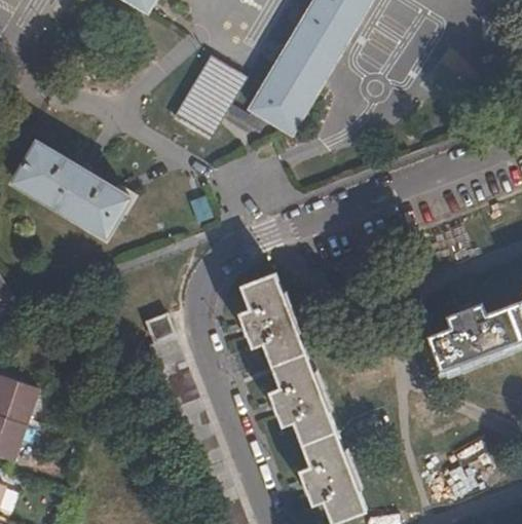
[(123,0),(146,13),(153,0),(123,0)]
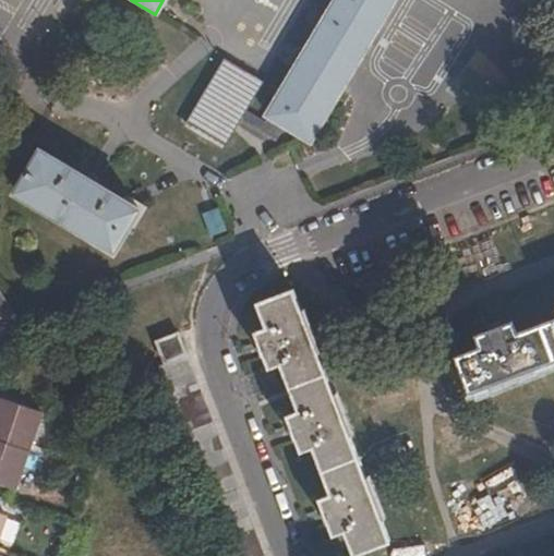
[(332,0),(262,117),(267,119),(263,127),(241,115),(259,84),(223,64),(188,127),(223,148),(239,120),(274,141),(281,128),(306,143),(392,0),(332,0)]
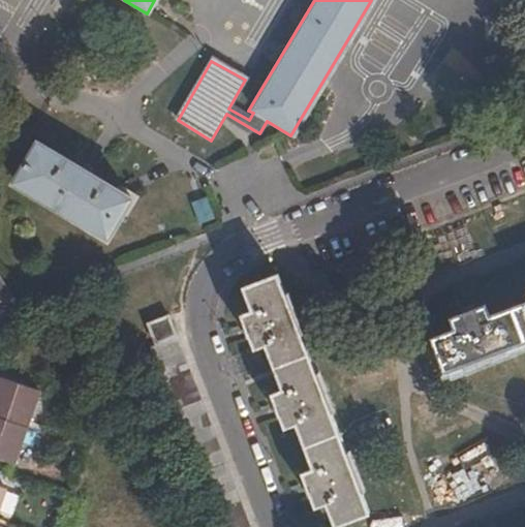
[(10,183),(26,192),(59,156),(35,142),(10,183)]
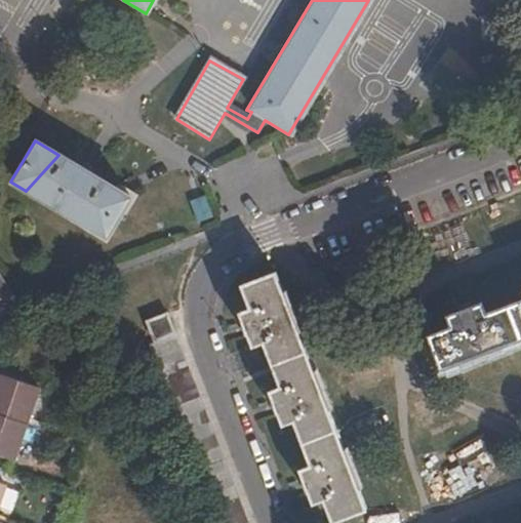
[(78,167),(58,155),(26,191),(105,239),(129,198),(123,194),(116,190),(87,172),(78,167)]
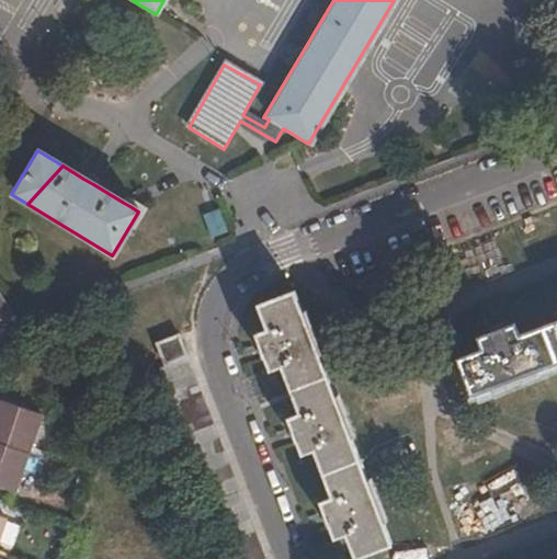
[(212,212),(197,216),(205,238),(219,232),(212,212)]
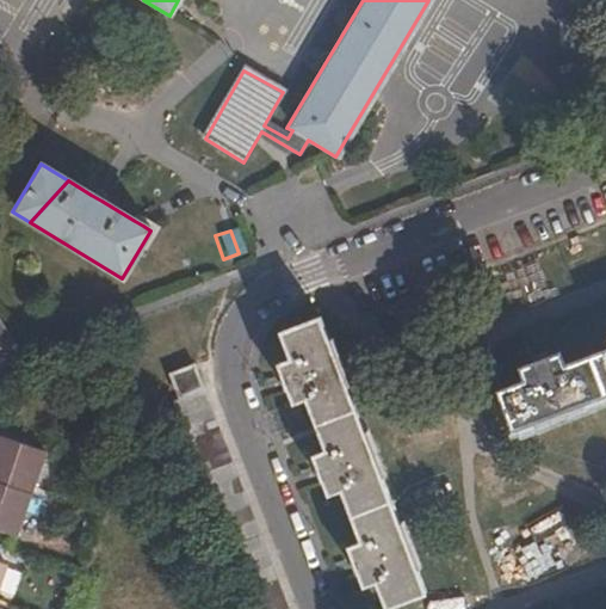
[(425,595),(319,317),(277,332),(286,360),(274,364),(291,406),(303,401),(322,450),(309,455),(326,497),(338,492),(357,542),(345,547),(360,589),(373,584),(382,608),(389,608),(425,595)]
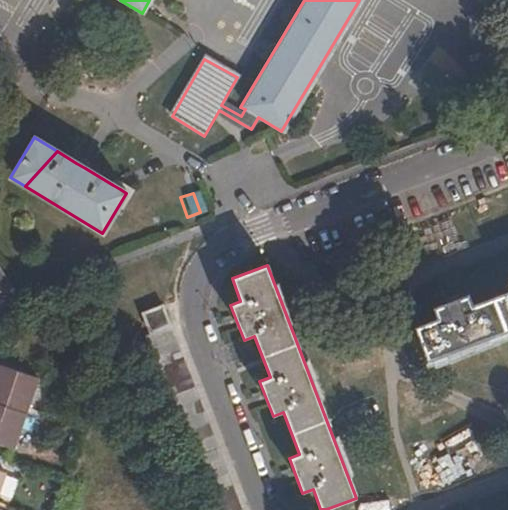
[(433,309),(437,319),(415,328),(428,363),(507,332),(507,291),(472,305),(468,296),(433,309)]
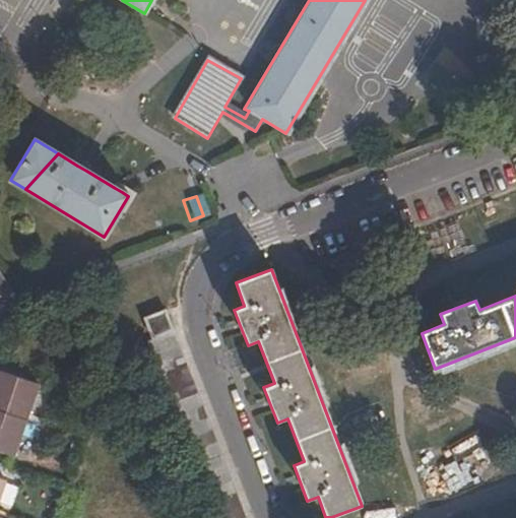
[(143,319),(151,340),(170,333),(163,313),(143,319)]
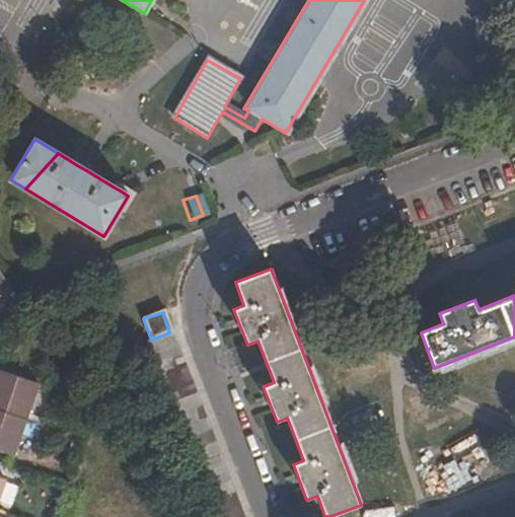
[(238,516),(169,333),(151,340),(148,341),(214,516),(238,516)]
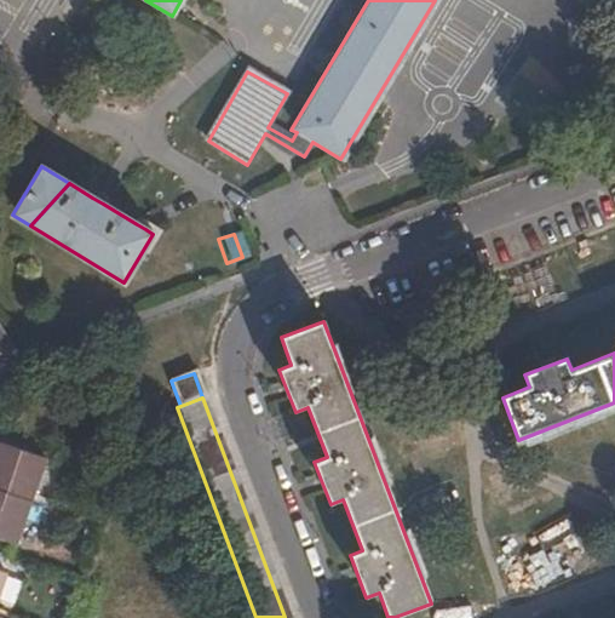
[(0,539),(12,544),(27,502),(42,459),(0,444),(0,539)]
